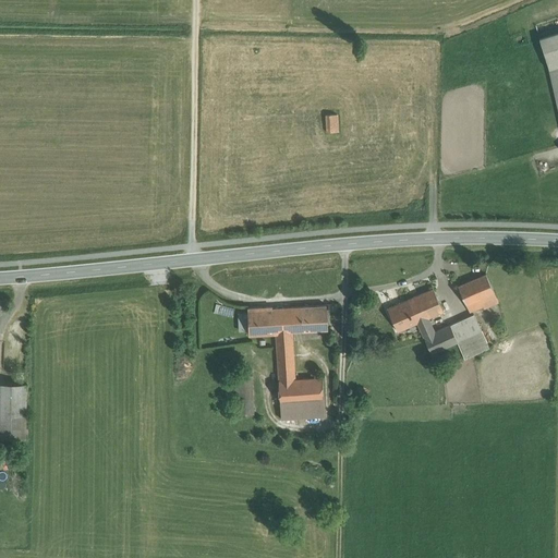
[(557,34),(543,38),(548,69),(557,67),(557,34)]
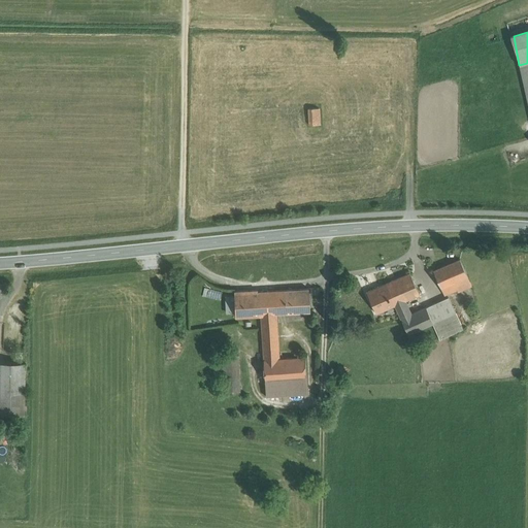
[(527,63),(519,65),(527,104),(527,63)]
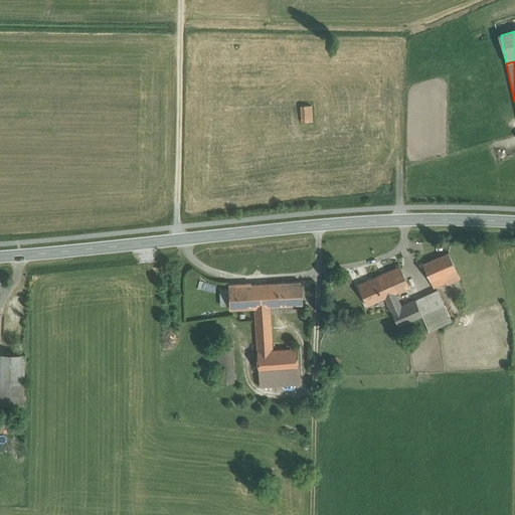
[(311,107),(300,107),(301,123),(311,122),(311,107)]
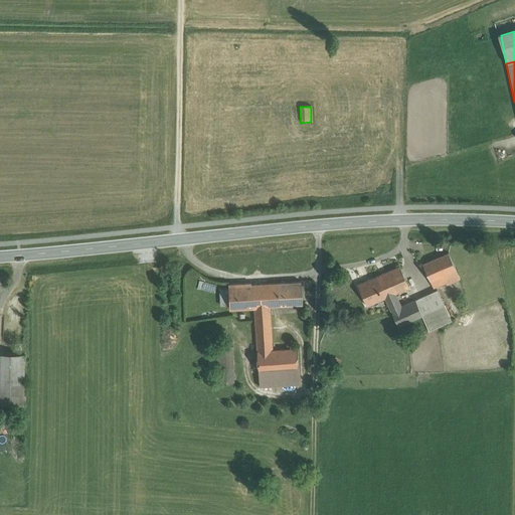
[(448,251),(422,264),(434,288),(446,282),(447,284),(460,279),(448,251)]
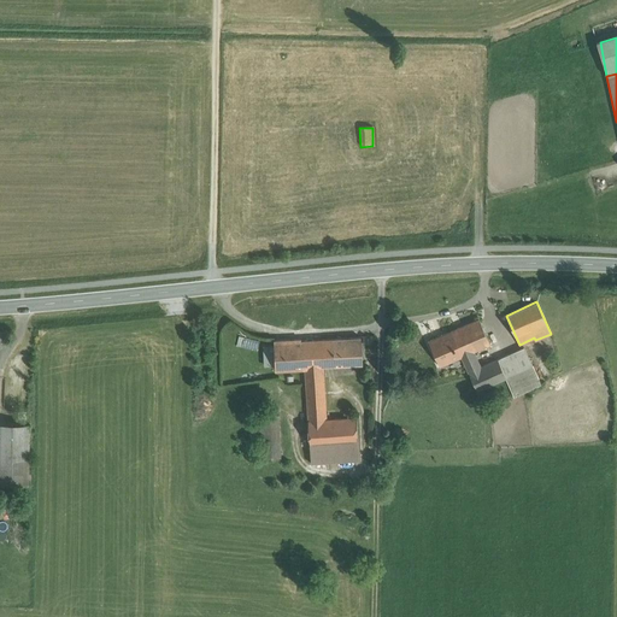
[(479,318),(451,331),(462,357),(477,391),(506,378),(498,359),(481,366),(474,352),(491,344),(479,318)]
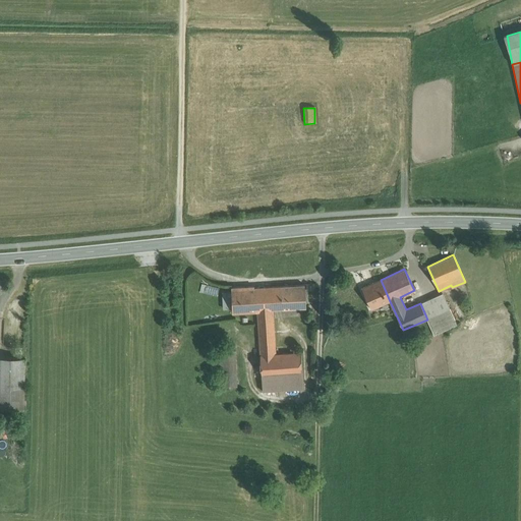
[(381,280),(362,288),(371,309),(390,301),(381,280)]
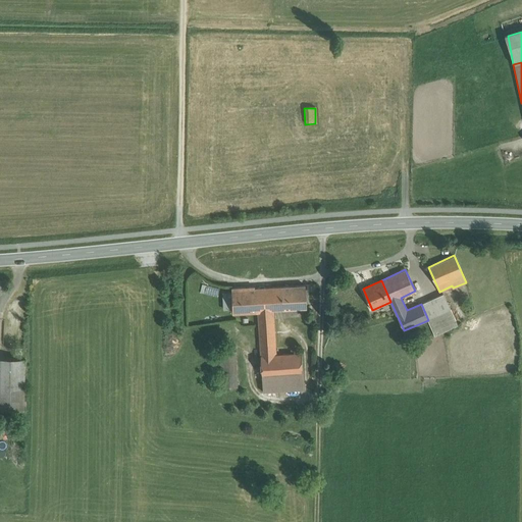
[(305,284),(281,285),(282,310),(306,308),(305,284)]
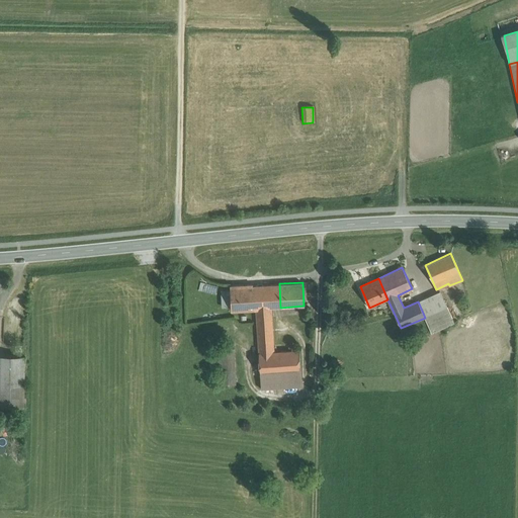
[(279,283),(255,285),(256,309),(271,308),(280,308),(279,283)]
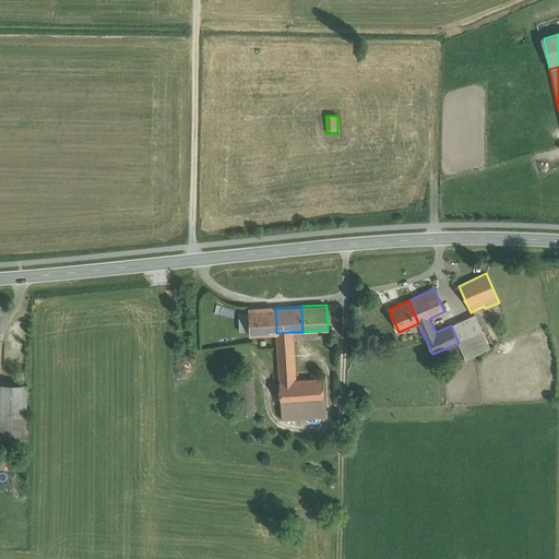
[(275,308),(249,309),(250,334),(276,333),(275,308)]
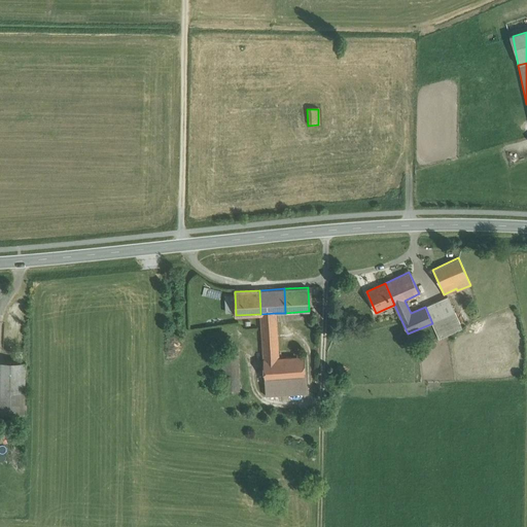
[(233,293),(225,293),(225,308),(234,307),(233,293)]
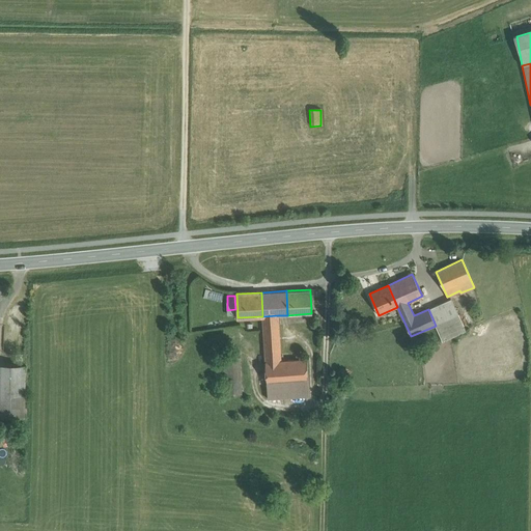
[(428,309),(436,326),(458,314),(450,299),(428,309)]
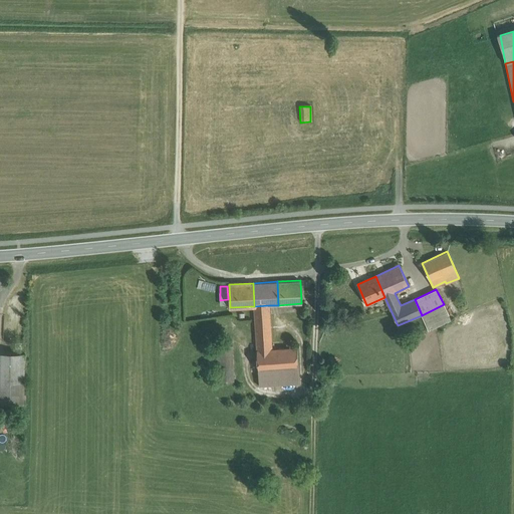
[(444,304),(422,315),(428,329),(450,318),(444,304)]
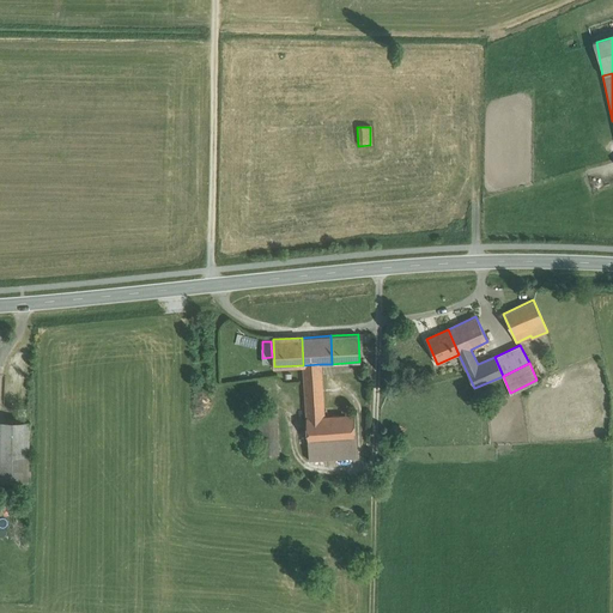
[(303,365),(307,418),(323,416),(321,364),(303,365)]
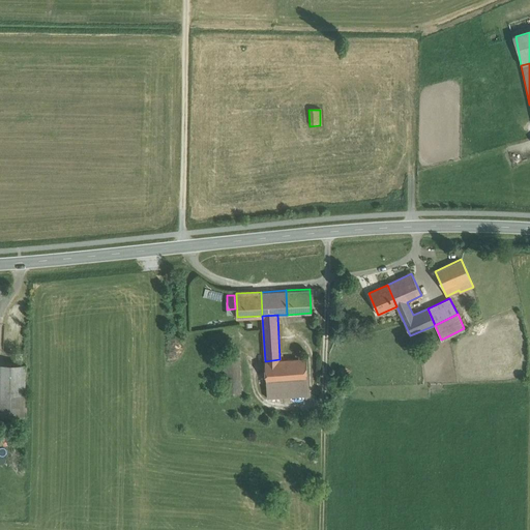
[(239,356),(224,357),(226,393),(241,392),(239,356)]
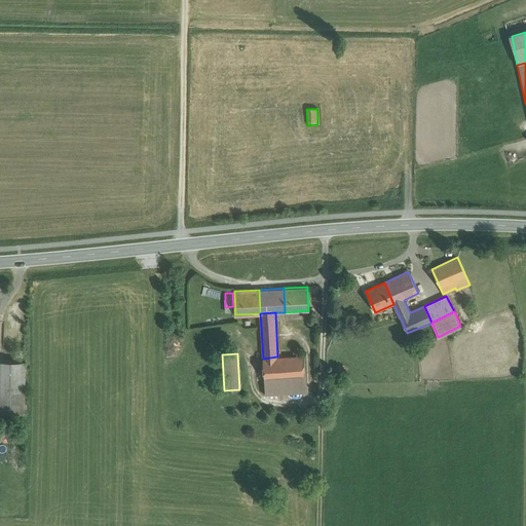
[(303,355),(278,357),(277,357),(263,359),(264,380),(305,377),(303,355)]
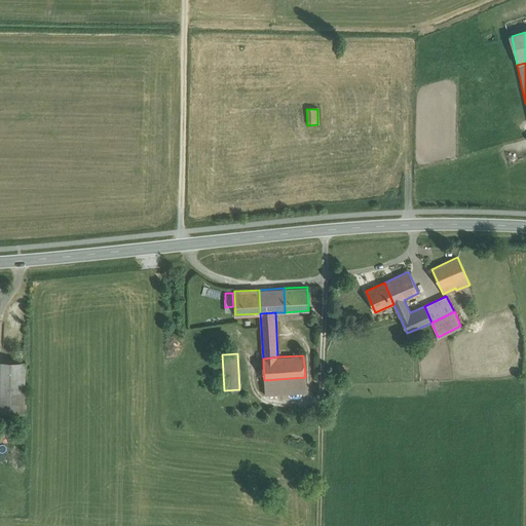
[(26,361),(0,360),(0,411),(25,412),(26,361)]
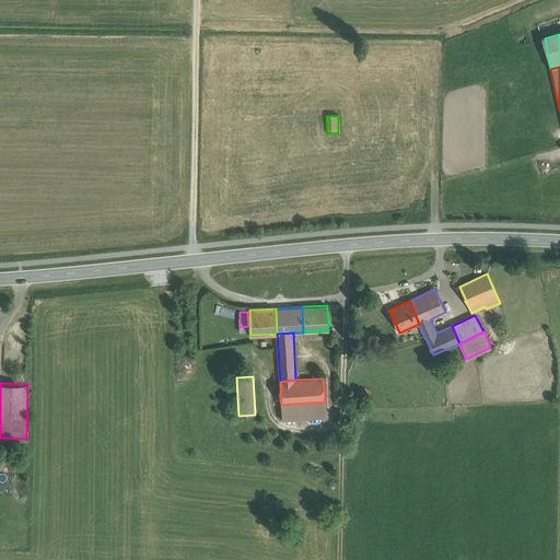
[(325,401),(281,405),(281,413),(325,410),(325,401)]
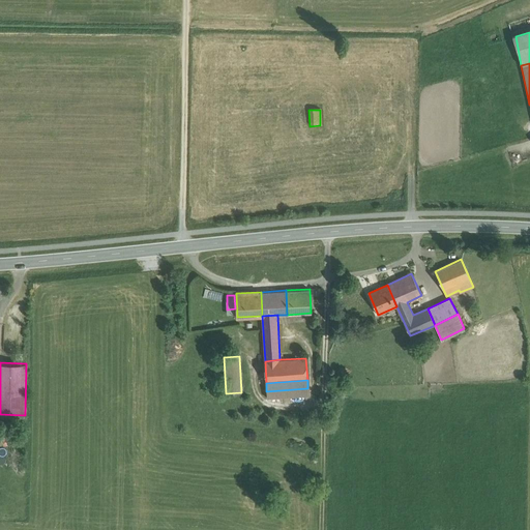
[(307,388),(266,391),(267,399),(308,395),(307,388)]
